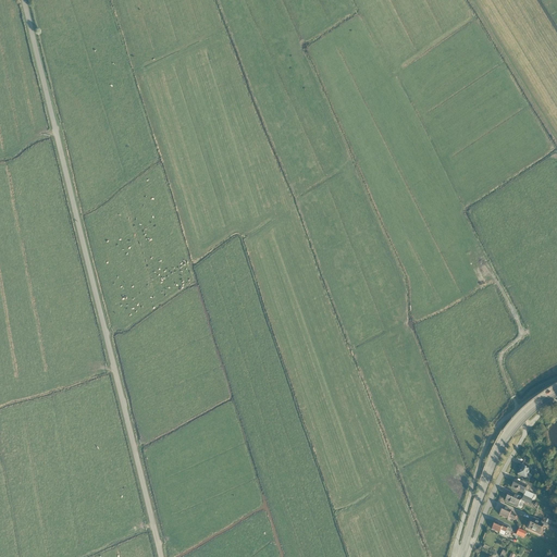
[(478,261),(480,267),(475,269),(484,286),(494,282),(483,259),(478,261)]
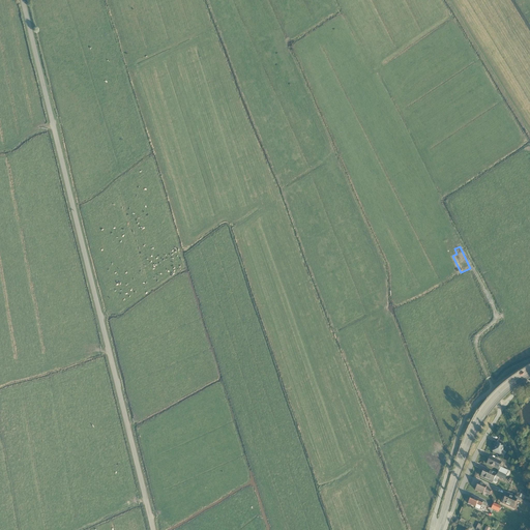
[(492,451),(500,455),(505,446),(497,442),(492,451)]
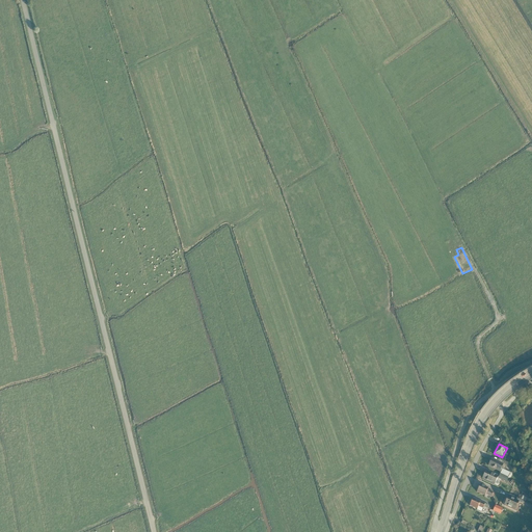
[(491,458),(487,466),(500,472),(503,463),(491,458)]
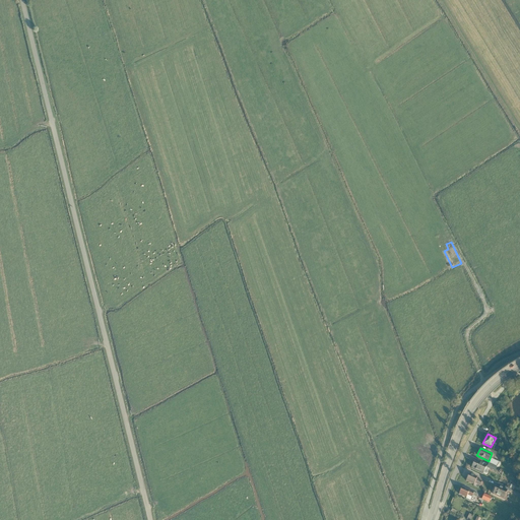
[(491,458),(489,463),(497,467),(499,462),(491,458)]
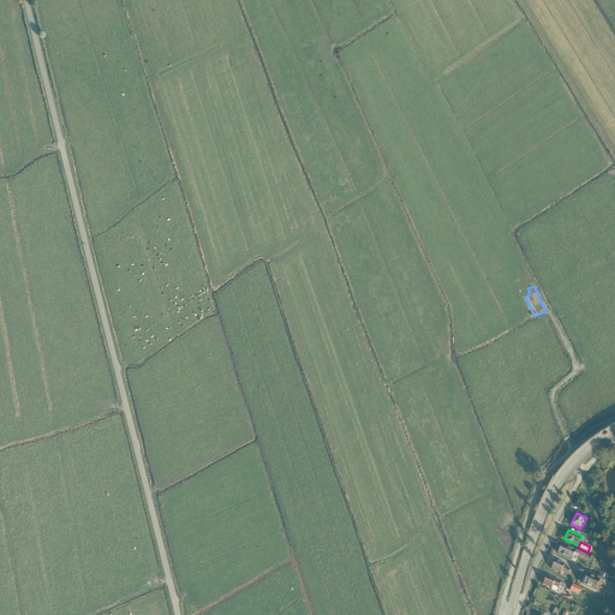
[(561,544),(557,553),(571,560),(575,550),(561,544)]
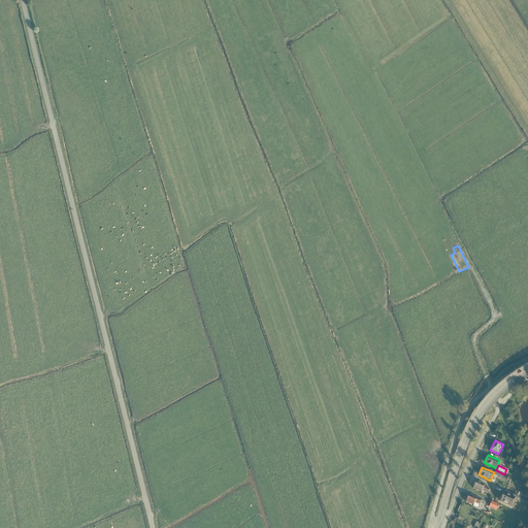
[(485,485),(476,481),(473,488),(481,492),(482,491),(488,493),(490,489),(484,487),(485,485)]
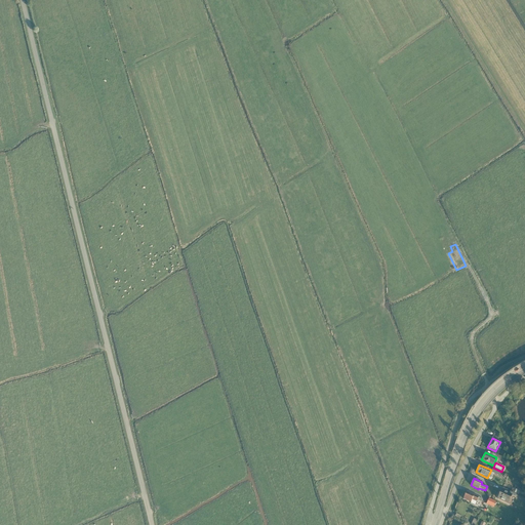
[(501,490),(497,498),(508,503),(512,495),(509,493),(501,490)]
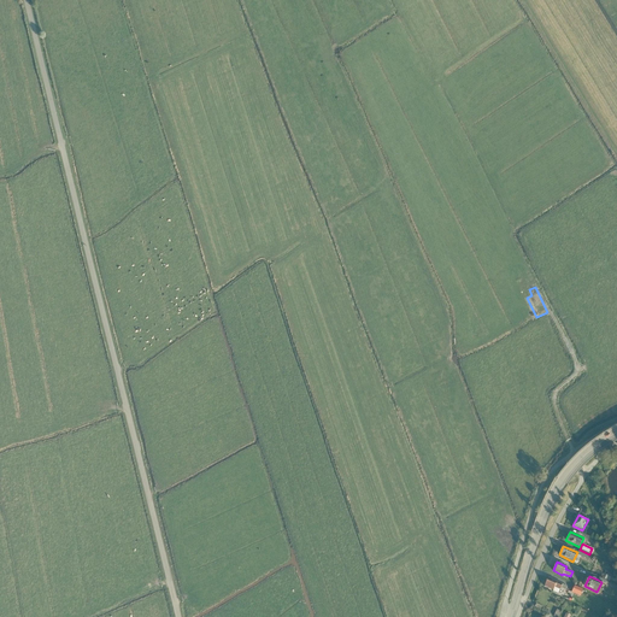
[(563,585),(548,577),(545,586),(553,589),(554,587),(560,591),(563,585)]
